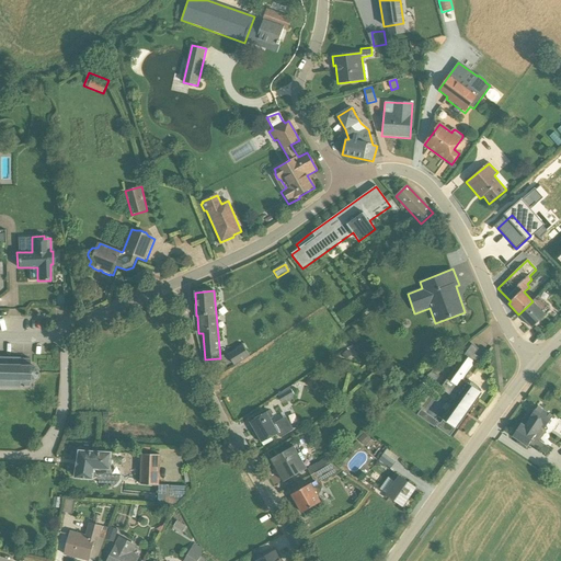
[(550,309),(538,297),(518,315),(531,328),(533,327),(550,311),(550,309)]
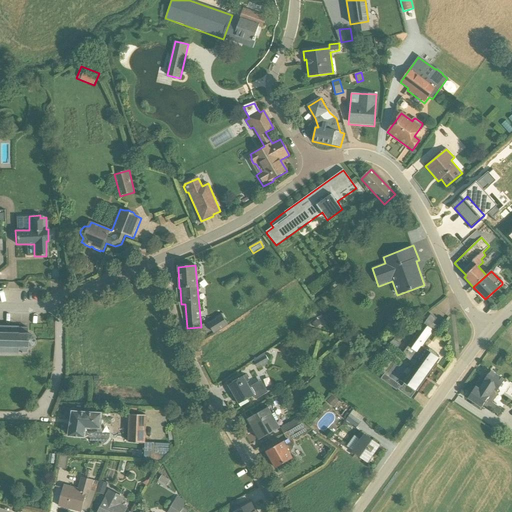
[(225,282),(228,288),(233,286),(233,284),(239,281),(237,276),(225,282)]
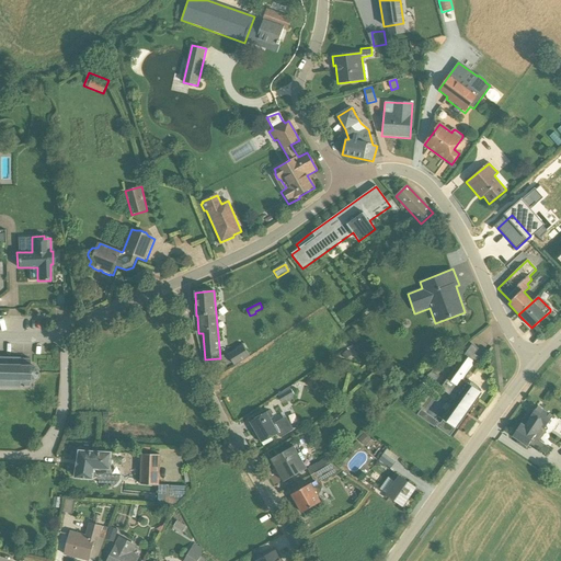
[(479,348),(472,344),(441,389),(450,396),(454,392),(459,396),(443,419),(457,428),(478,400),(477,398),(482,390),(479,387),(473,384),(469,382),(467,385),(462,381),(480,357),(476,354),(479,348)]
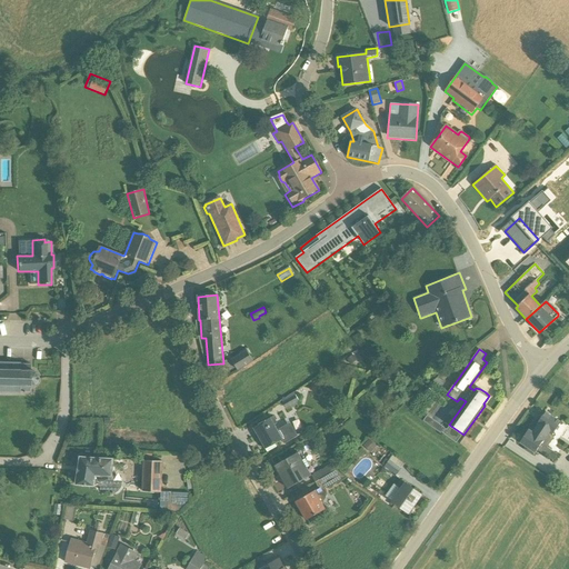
[(238,371),(253,361),(246,350),(231,360),(238,371)]
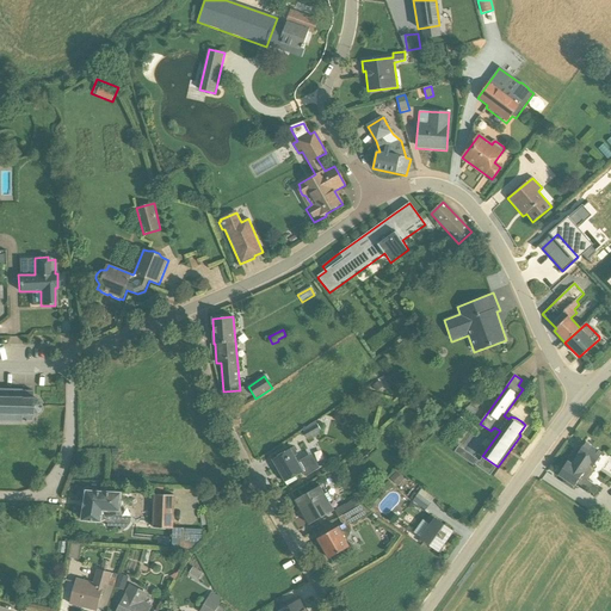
[(0,421),(19,423),(30,423),(30,415),(32,415),(32,414),(35,414),(36,414),(37,413),(37,412),(38,411),(39,409),(39,408),(38,408),(38,406),(39,406),(39,403),(38,402),(37,401),(37,400),(36,400),(35,399),(35,400),(32,399),(32,397),(31,397),(31,392),(20,390),(0,389),(0,421)]
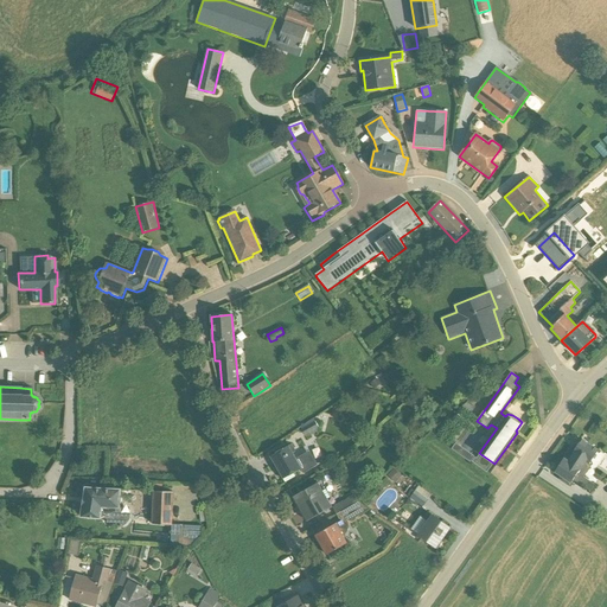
[(460,408),(470,415),(475,407),(468,402),(460,408)]
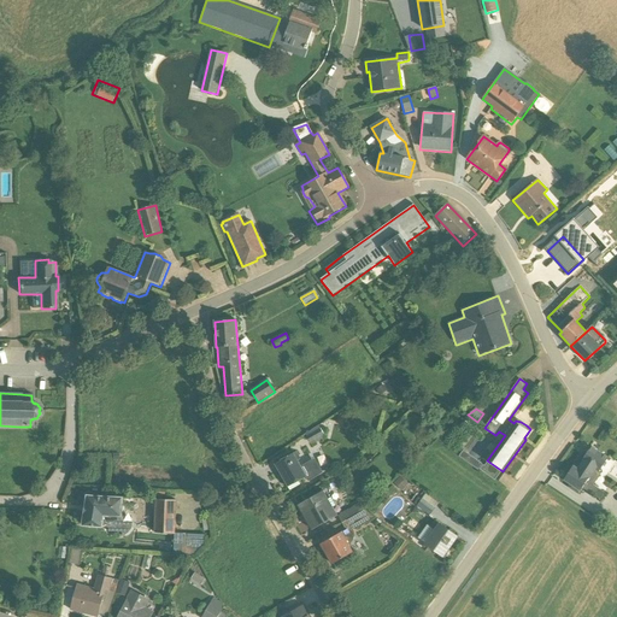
[(306,434),(311,444),(316,441),(316,442),(322,438),(323,434),(319,427),(306,434)]
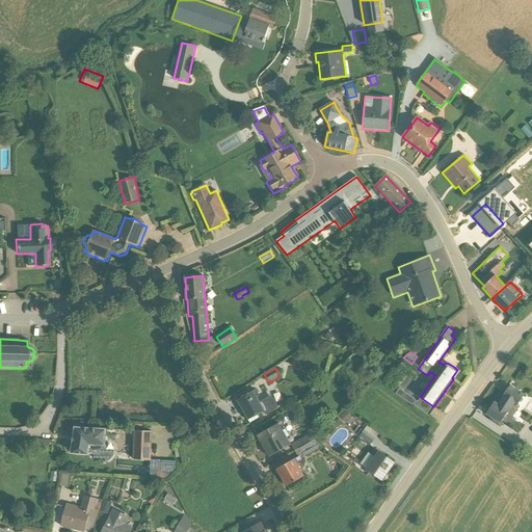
[(516,406),(524,395),(509,386),(502,397),(503,398),(498,405),(494,402),(489,408),(488,407),(485,413),(493,418),(490,420),(500,426),(501,424),(500,423),(502,421),(516,431),(521,425),(511,419),(519,407),(516,406)]
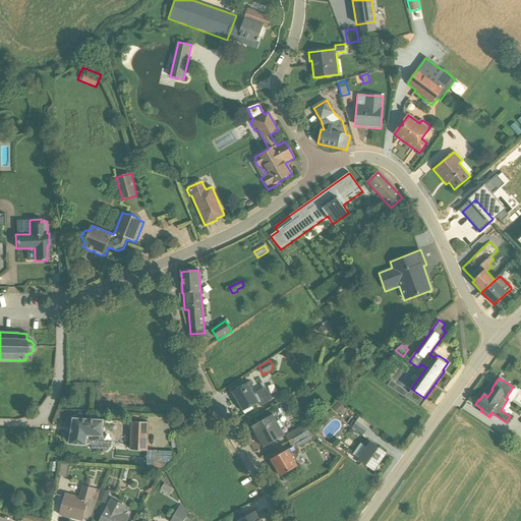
[(407,392),(391,380),(388,385),(403,397),(407,392)]
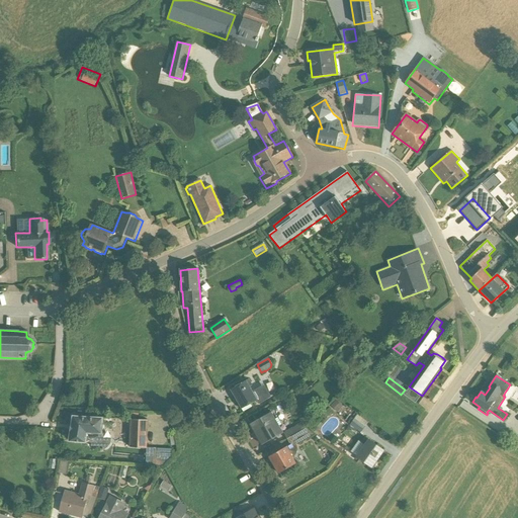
[(249,379),(230,390),(243,412),(251,407),(250,405),(257,401),(259,404),(270,397),(264,385),(253,392),(250,386),(252,385),(249,379)]
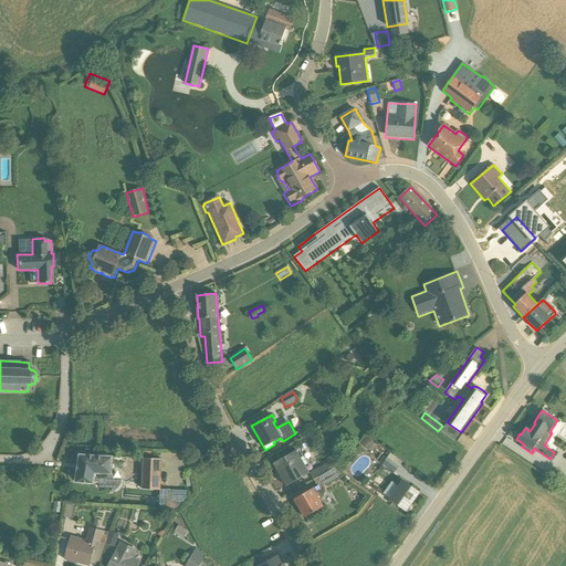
[(454,441),(460,433),(447,425),(444,428),(443,427),(440,430),(454,441)]
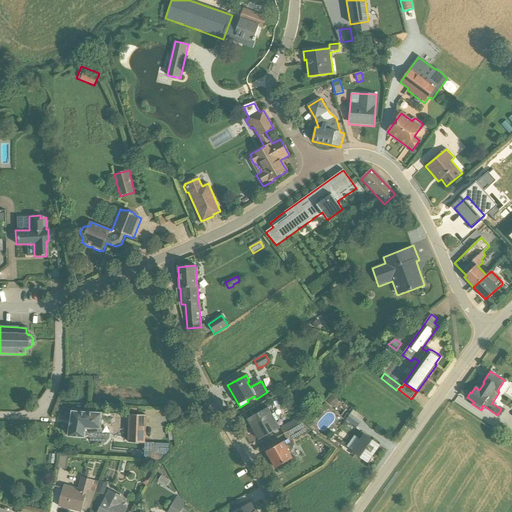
[(339,402),(332,395),(327,401),(334,407),(339,402)]
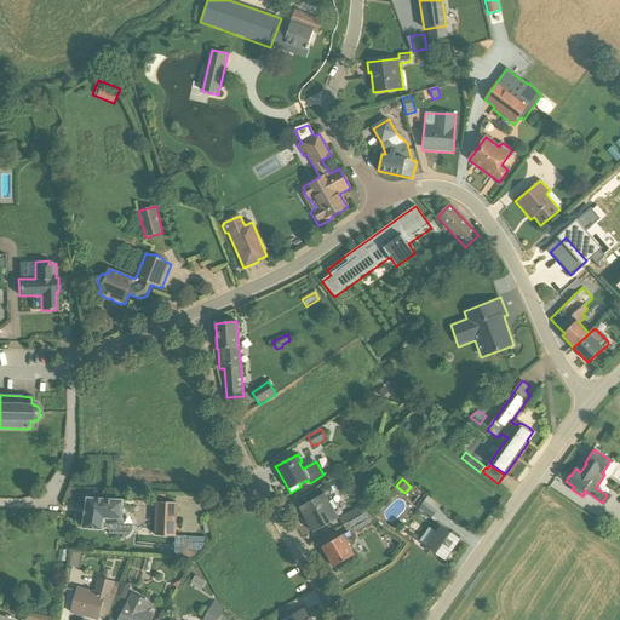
[(325,493),(299,507),(313,533),(339,518),(334,510),(338,509),(333,500),(329,501),(325,493)]
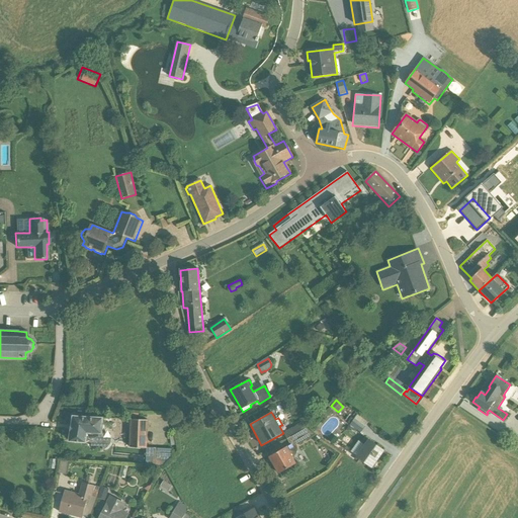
[(351,418),(347,422),(350,425),(360,433),(368,422),(357,415),(354,420),(351,418)]
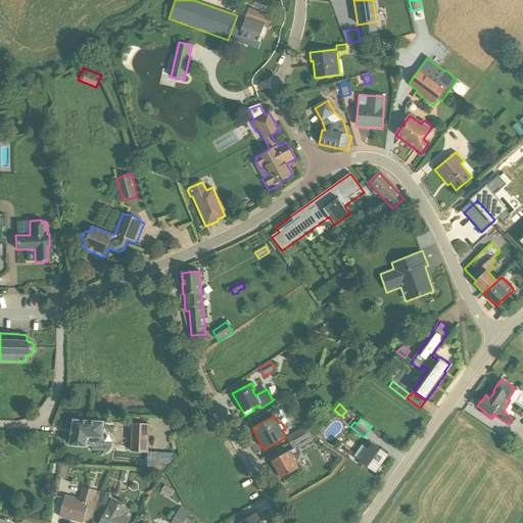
[(92,450),(104,450),(103,455),(109,453),(110,450),(112,447),(112,442),(104,442),(105,422),(74,421),(70,445),(92,447),(92,450)]
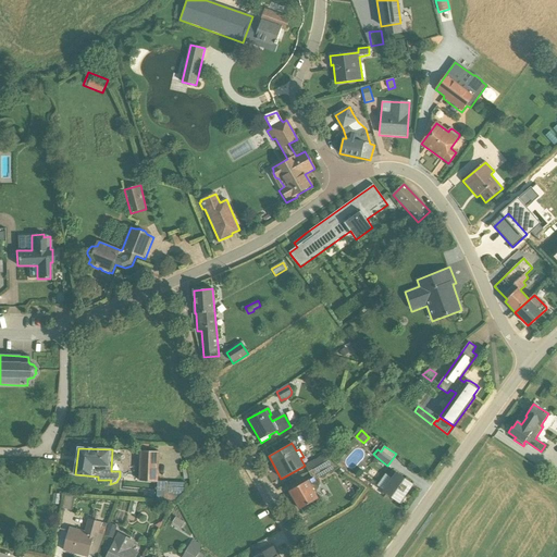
[(160,452),(140,450),(139,482),(157,482),(157,500),(176,502),(185,492),(185,482),(159,481),(160,452)]
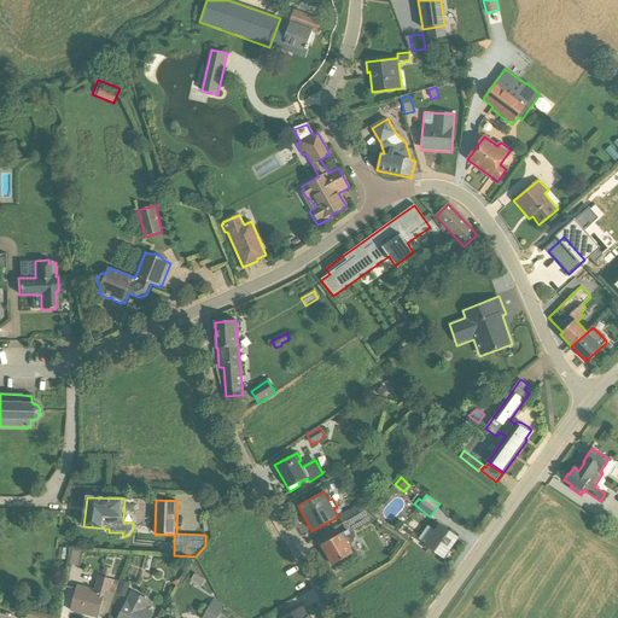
[(365,512),(360,505),(338,517),(343,524),(365,512)]
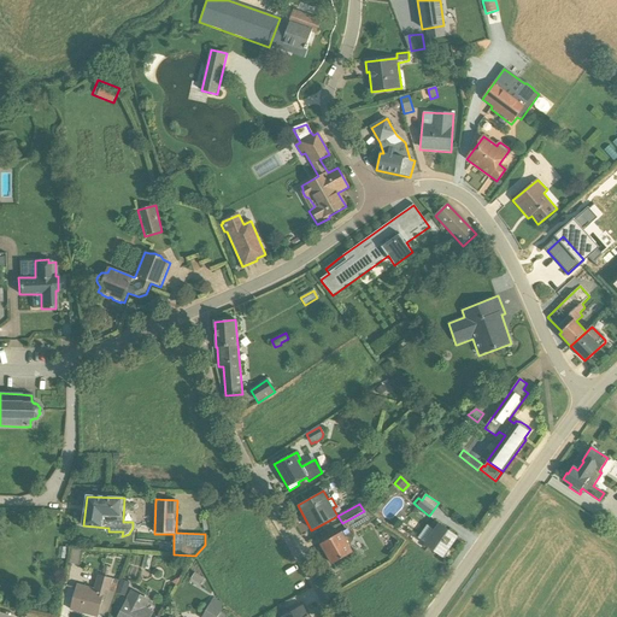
[(353,529),(375,517),(365,510),(342,523),(346,530),(321,545),(331,564),(353,552),(348,545),(352,542),(353,540),(354,535),(353,529)]
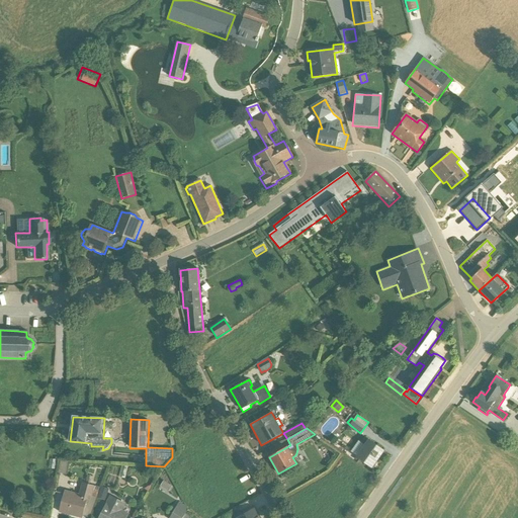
[(365,437),(361,442),(358,440),(350,451),(356,456),(371,467),(383,450),(365,437)]
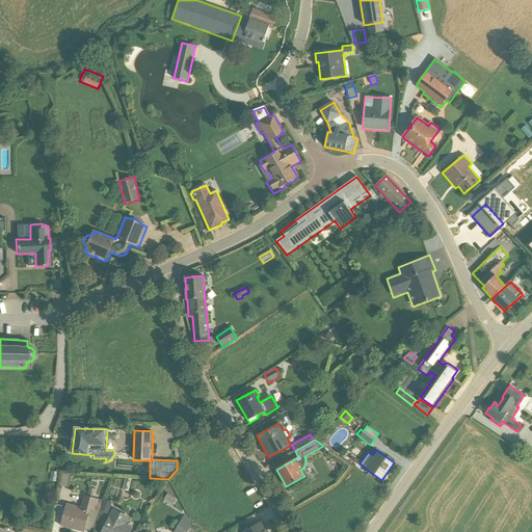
[(69,486),(71,475),(62,474),(60,485),(69,486)]
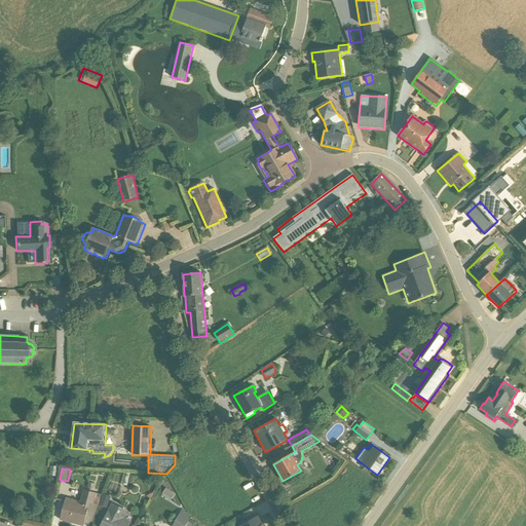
[(130,474),(124,472),(121,484),(127,486),(130,474)]
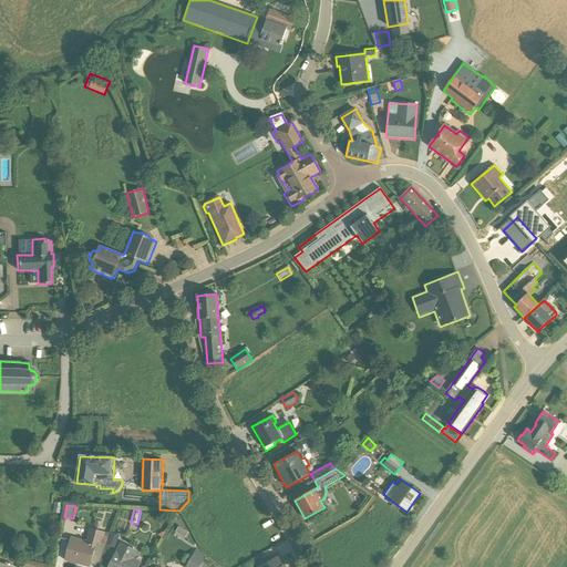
[(99,566),(107,533),(91,528),(86,542),(71,537),(64,560),(89,566),(90,566),(91,566),(91,565),(98,566),(99,566)]
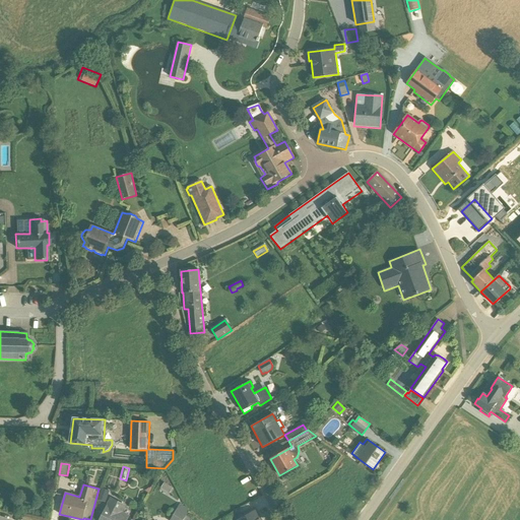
[(99,519),(127,519),(130,516),(129,515),(131,511),(125,508),(127,505),(111,498),(99,519)]
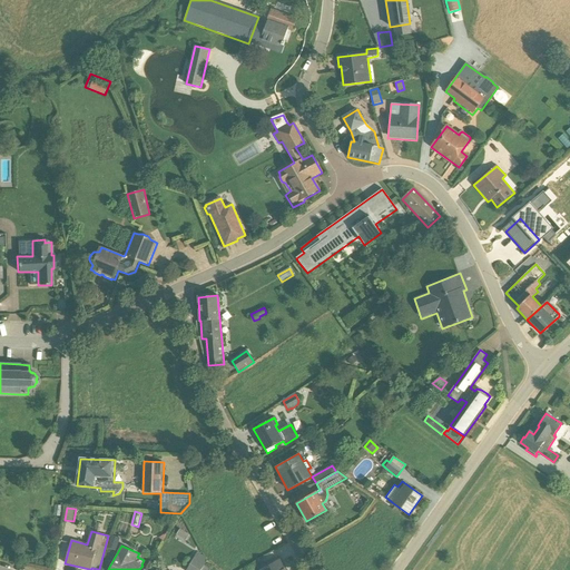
[(216,569),(204,564),(208,556),(196,551),(187,569),(216,569)]
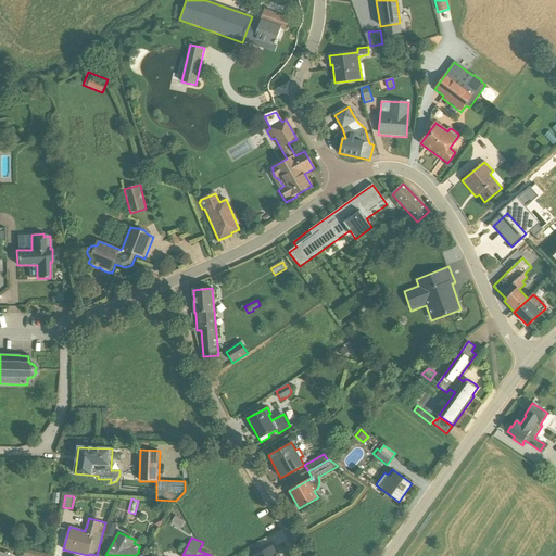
[(262,551),(252,555),(278,555),(273,546),(272,546),(269,544),(261,550),(262,551)]
